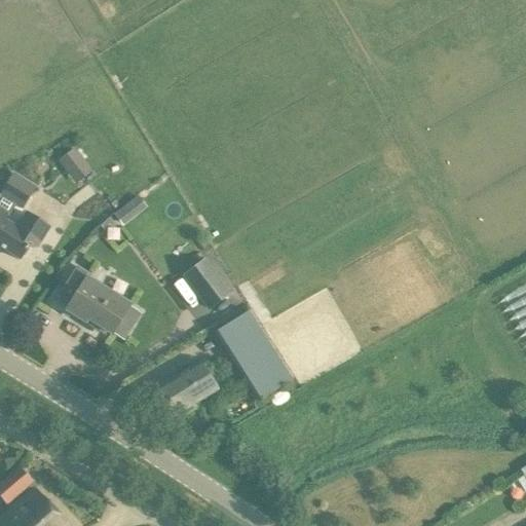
[(91,172),(73,148),(57,161),(64,171),(72,164),(82,179),(91,172)]
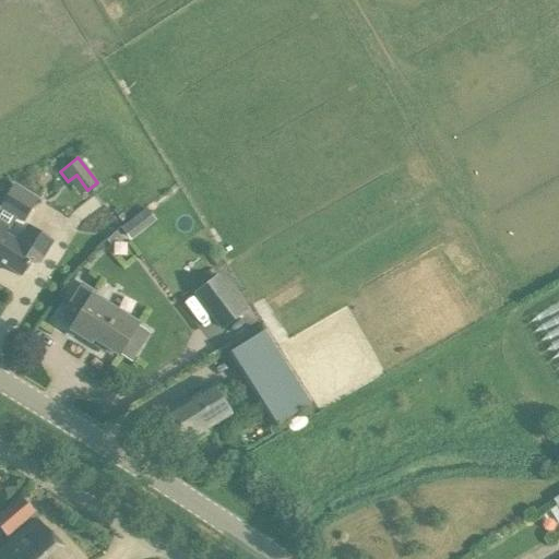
[(13,186),(12,187),(0,205),(0,263),(20,275),(33,254),(40,259),(50,242),(25,226),(15,242),(1,234),(12,217),(21,222),(35,199),(13,186)]
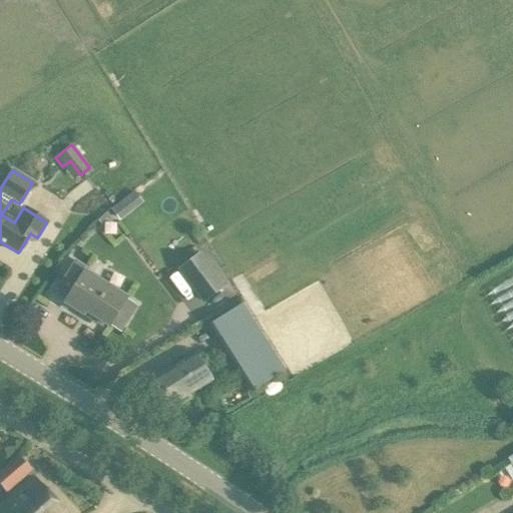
[(112,208),(121,219),(143,202),(135,191),(112,208)]
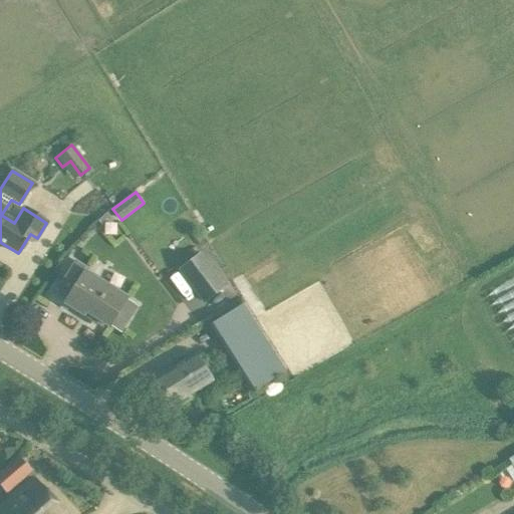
[(178,271),(203,302),(221,287),(197,256),(178,271)]
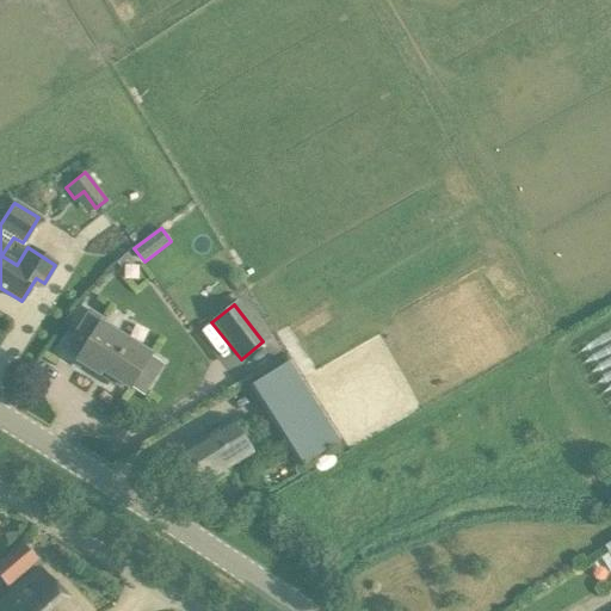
[(85,313),(65,347),(78,356),(74,362),(97,375),(99,371),(128,389),(129,387),(142,395),(152,380),(139,372),(149,356),(98,325),(99,322),(85,313)]
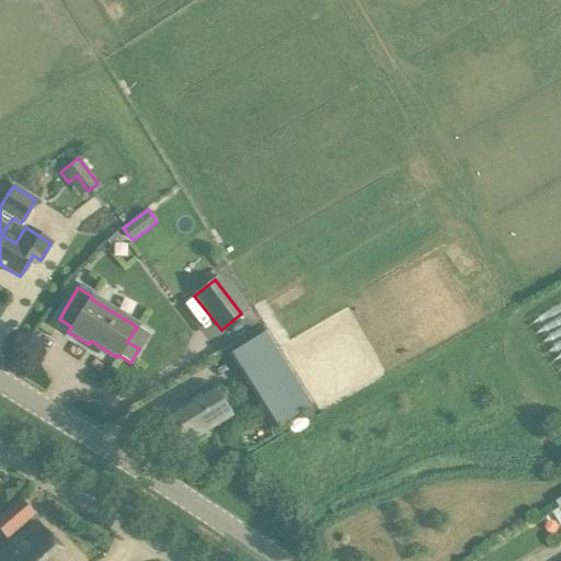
[(277,426),(310,405),(264,332),(230,353),(277,426)]
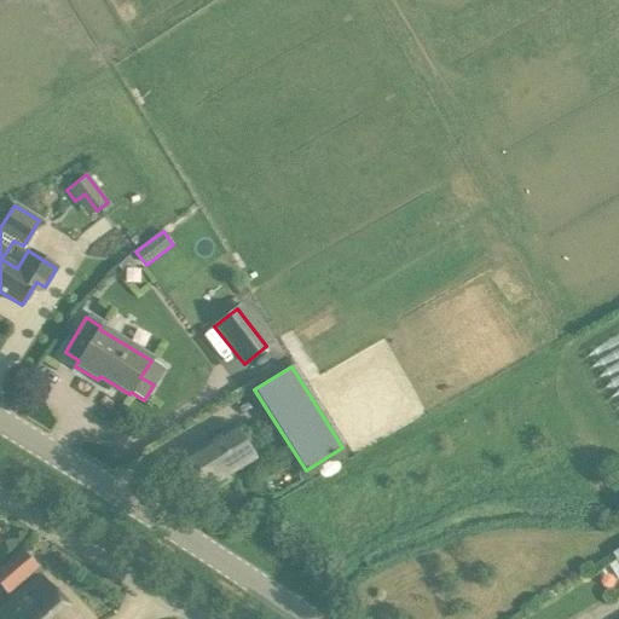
[(196,495),(253,458),(232,427),(175,462),(196,495)]
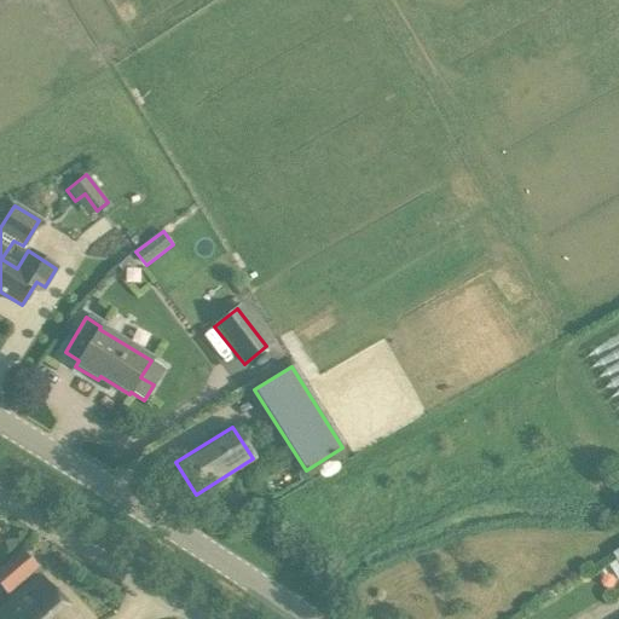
[(0,586),(6,594),(36,567),(22,550),(0,568),(0,586)]
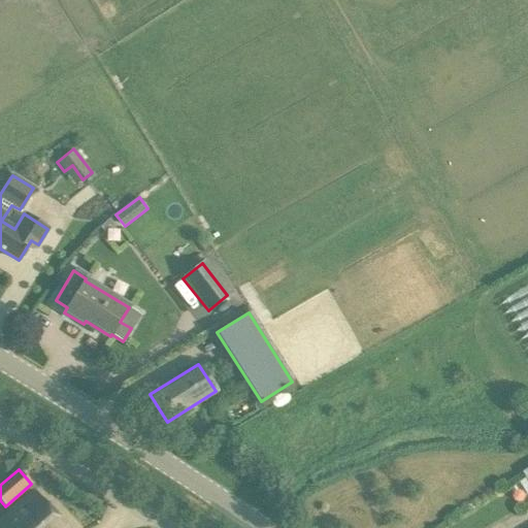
[(67,527),(33,491),(0,521),(0,527),(67,527)]
